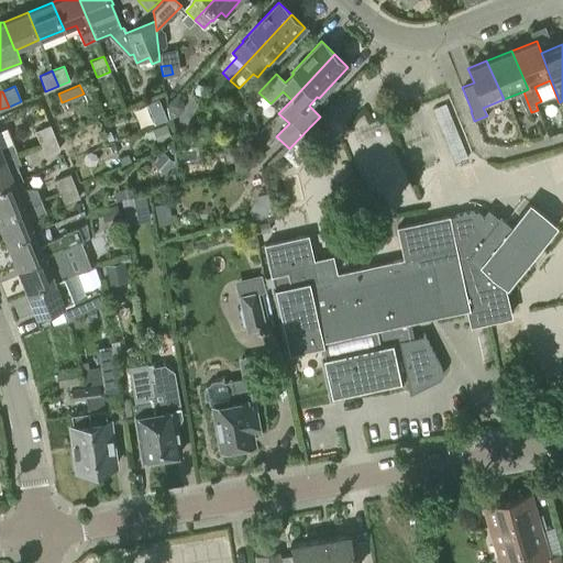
[(169,119),(177,114),(184,108),(184,101),(177,97),(167,110),(169,119)]
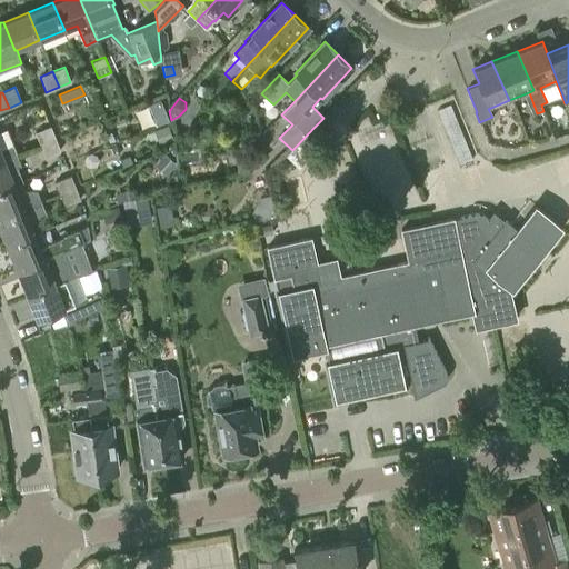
[(160,99),(149,105),(157,125),(169,120),(160,99)]
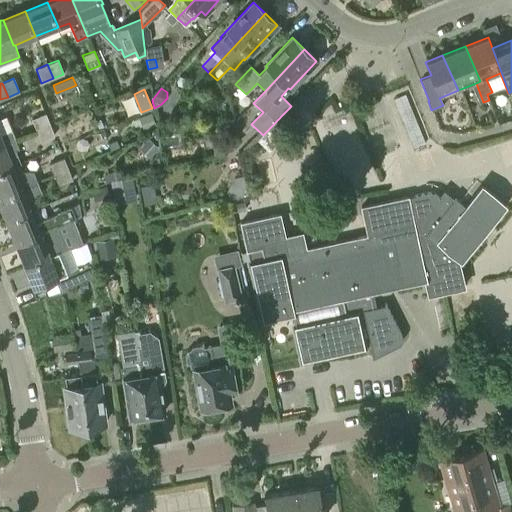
[(407,91),(395,94),(410,144),(421,141),(407,91)]
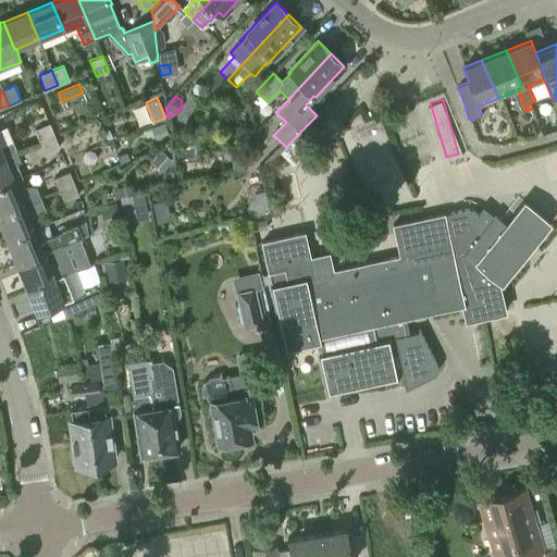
[(39,141),(53,135),(49,123),(34,130),(39,141)]
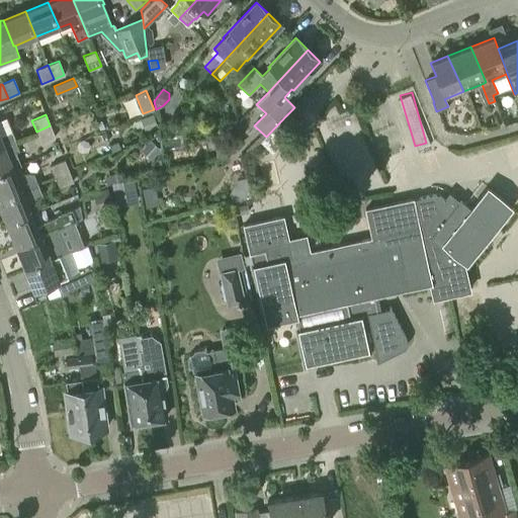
[(143,118),(147,130),(158,125),(153,114),(143,118)]
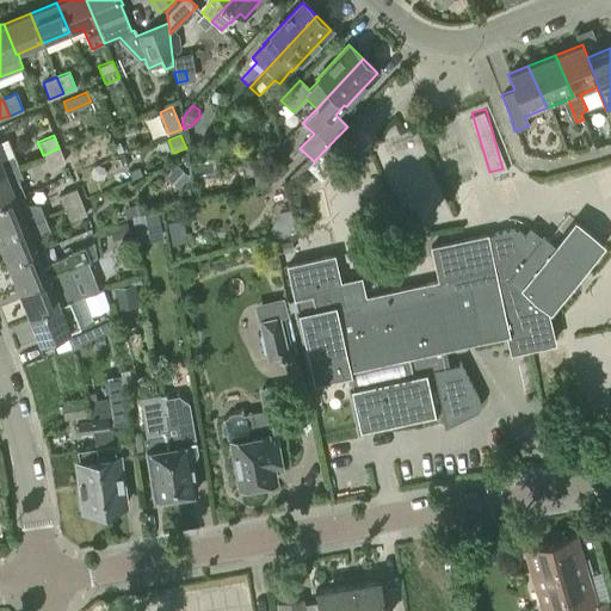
[(337,137),(314,161),(308,167),(322,180),(344,158),(340,154),(347,146),(337,137)]
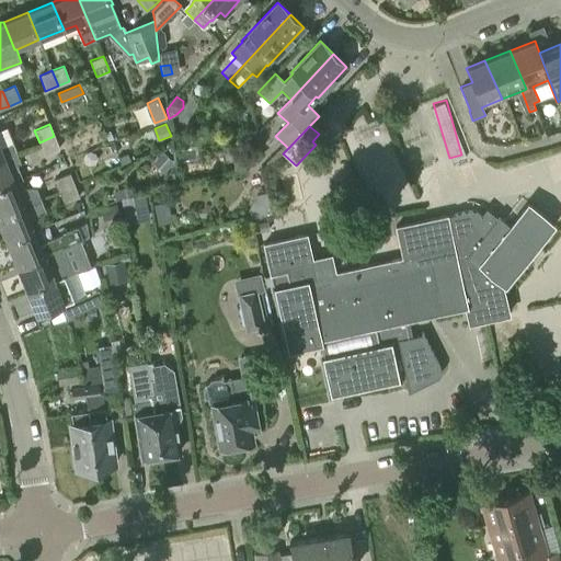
[(54,136),(39,142),(44,155),(59,149),(54,136)]
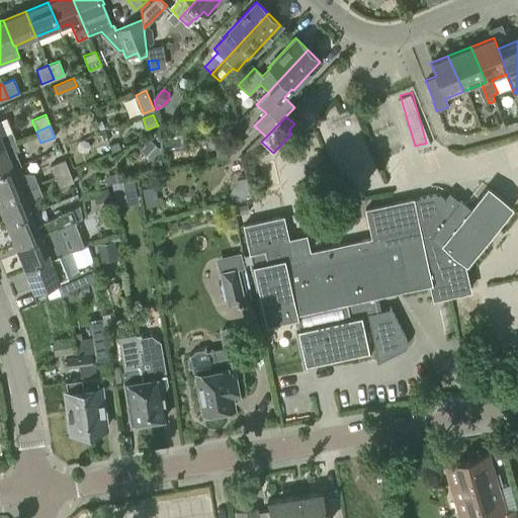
[(0,147),(14,142),(11,132),(0,136),(0,147)]
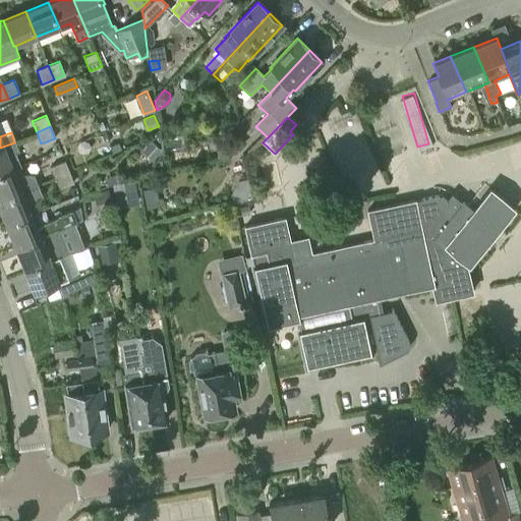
[(152,160),(161,151),(151,141),(142,151),(152,160)]
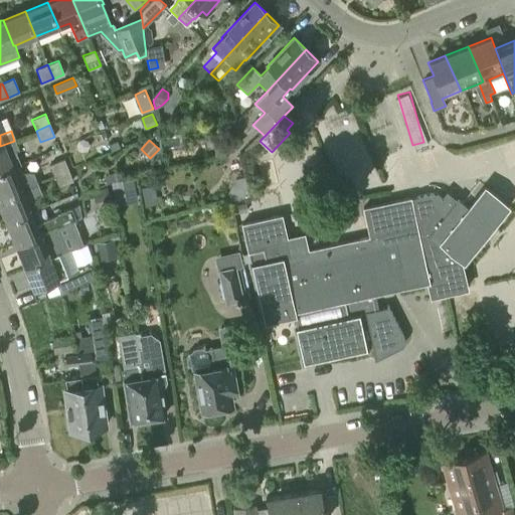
[(18,150),(14,141),(0,146),(0,172),(19,164),(14,152),(18,150)]
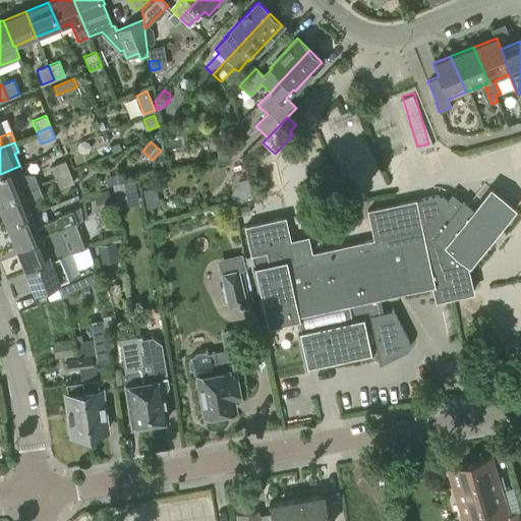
[(55,178),(68,172),(63,161),(50,166),(55,178)]
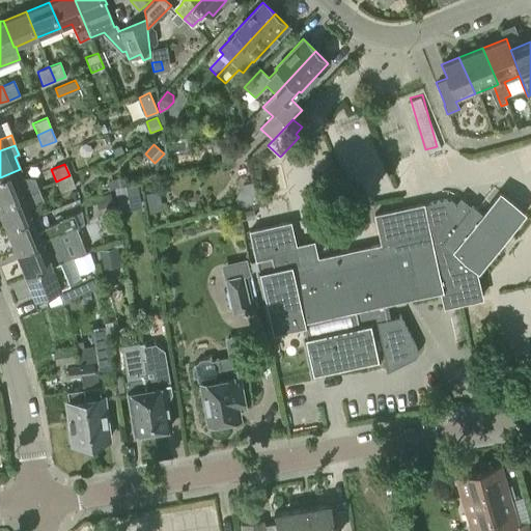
[(0,203),(33,191),(39,189),(33,177),(32,177),(25,177),(23,177),(20,170),(21,170),(20,169),(0,177),(0,203)]
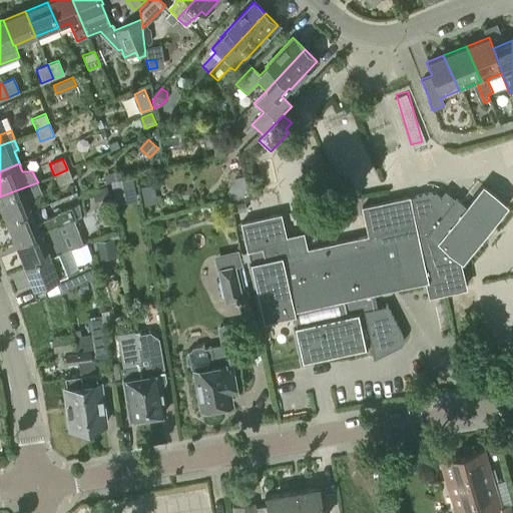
[(72,180),(67,169),(54,175),(58,186),(72,180)]
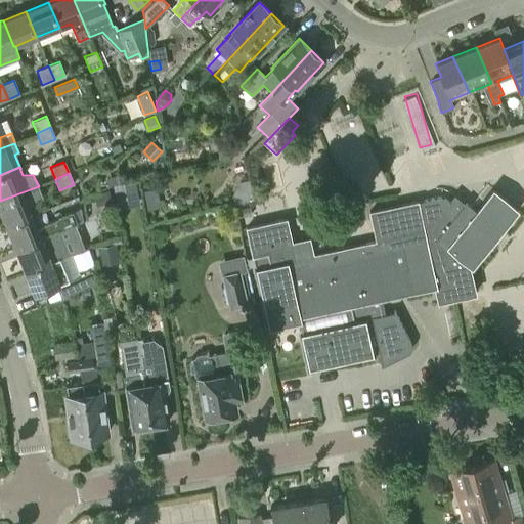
[(117,209),(137,205),(133,182),(113,186),(117,209)]
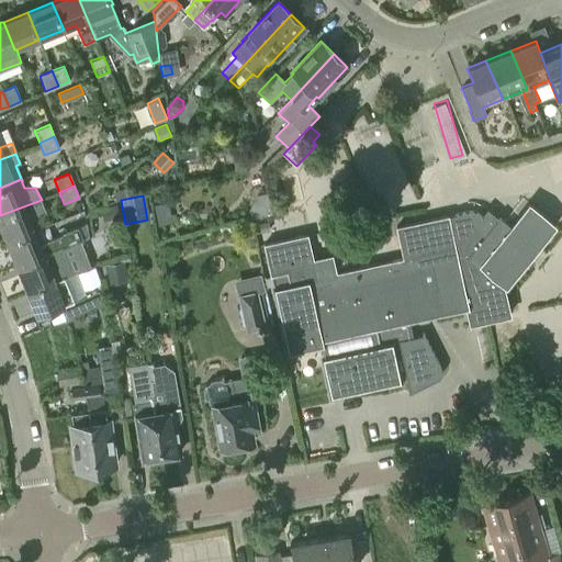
[(35,202),(0,215),(0,228),(6,243),(33,232),(40,228),(34,214),(40,212),(35,202)]
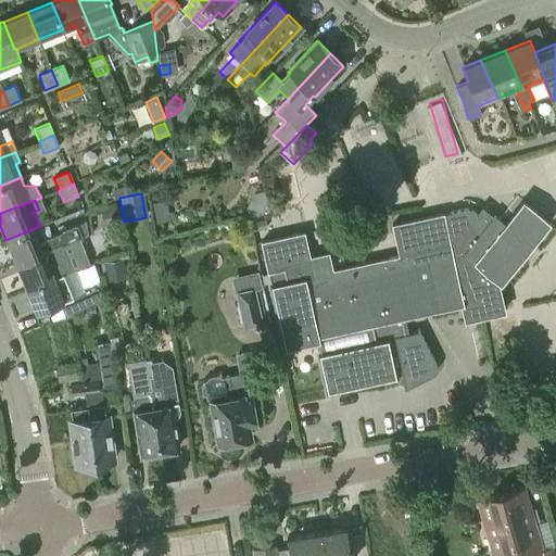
[(467,209),(465,209),(393,226),(400,256),(333,272),(330,257),(311,262),(305,237),(305,235),(302,235),(302,236),(266,243),(263,244),(264,247),(269,270),(269,274),(273,273),(286,269),(288,279),(272,282),(287,348),(318,340),(320,352),(319,353),(327,391),(395,376),(395,375),(402,374),(405,387),(403,388),(404,389),(433,374),(434,373),(436,371),(437,369),(437,368),(437,367),(437,365),(436,364),(418,329),(417,329),(418,330),(407,332),(404,316),(462,303),(462,304),(463,303),(462,300),(471,298),(476,318),(504,311),(496,281),(497,280),(498,280),(547,220),(523,201),(505,224),(494,214),(493,215),(481,205),(476,213),(474,211),(472,210),(471,210),(469,209),(467,209)]
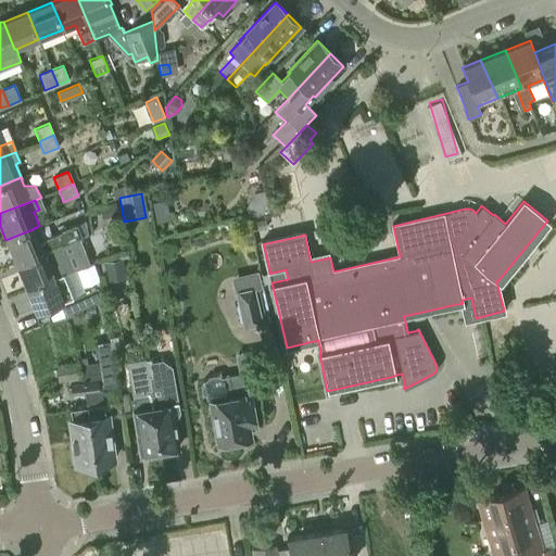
[(33,229),(5,240),(15,263),(60,244),(80,236),(76,224),(58,231),(58,232),(38,241),(33,229)]
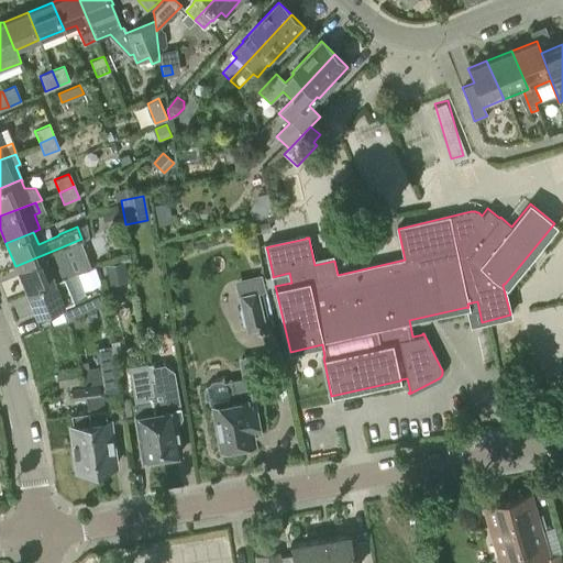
[(70,272),(61,247),(15,266),(24,290),(63,275),(70,272)]
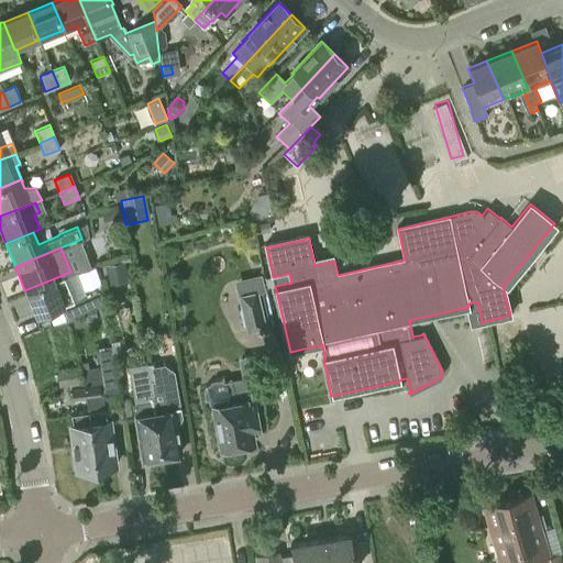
[(123,263),(106,265),(108,283),(127,279),(123,263)]
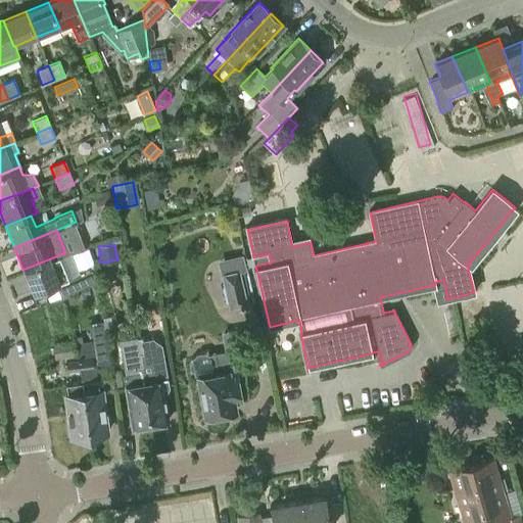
[(67,279),(58,255),(22,270),(33,294),(67,280),(73,291),(96,281),(91,270),(67,279)]
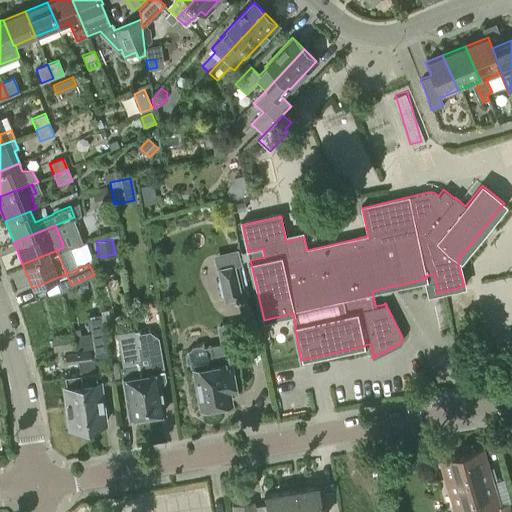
[(226,300),(242,296),(236,265),(220,268),(226,300)]
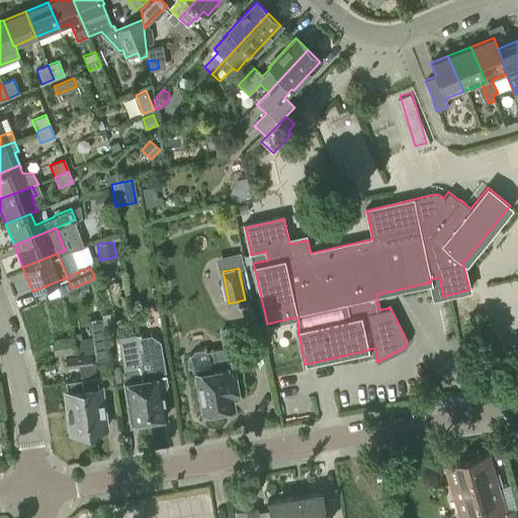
[(91,335),(74,338),(79,367),(80,379),(81,378),(88,431),(92,430),(92,434),(103,433),(102,429),(106,428),(101,389),(99,389),(97,376),(96,377),(93,361),(92,361),(91,357),(107,354),(106,342),(103,319),(90,321),(91,335)]
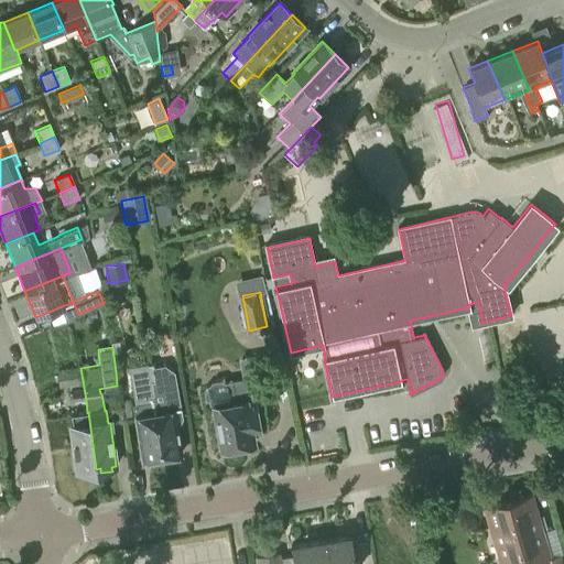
[(163,361),(145,365),(162,457),(165,456),(169,458),(174,457),(176,455),(181,454),(176,425),(182,418),(174,372),(164,366),(163,361)]
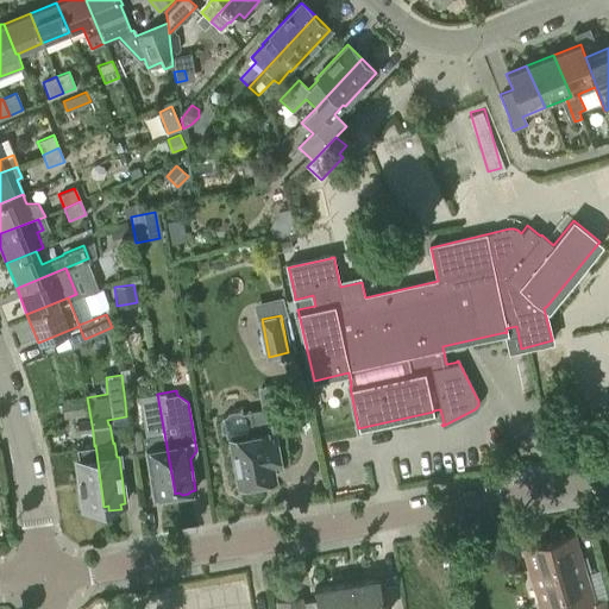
[(175,494),(157,394),(139,397),(146,437),(144,438),(154,497),(158,496),(162,498),(168,497),(170,494),(175,494)]
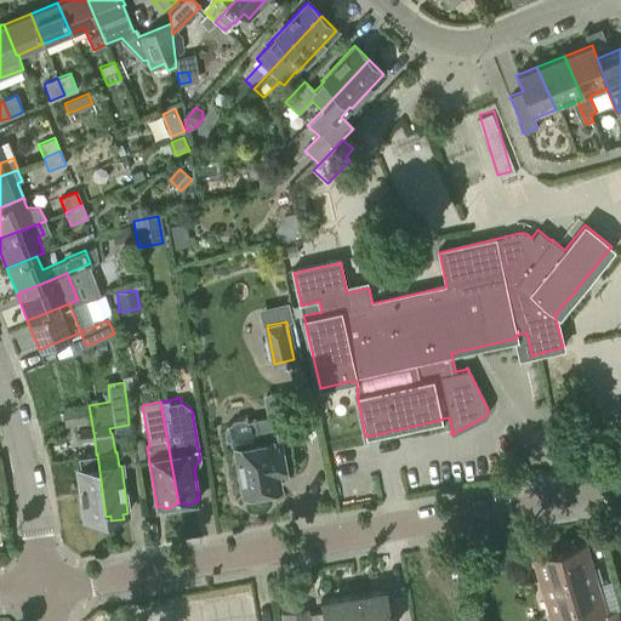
[(95,440),(89,405),(89,403),(62,406),(64,428),(79,427),(80,442),(95,440)]
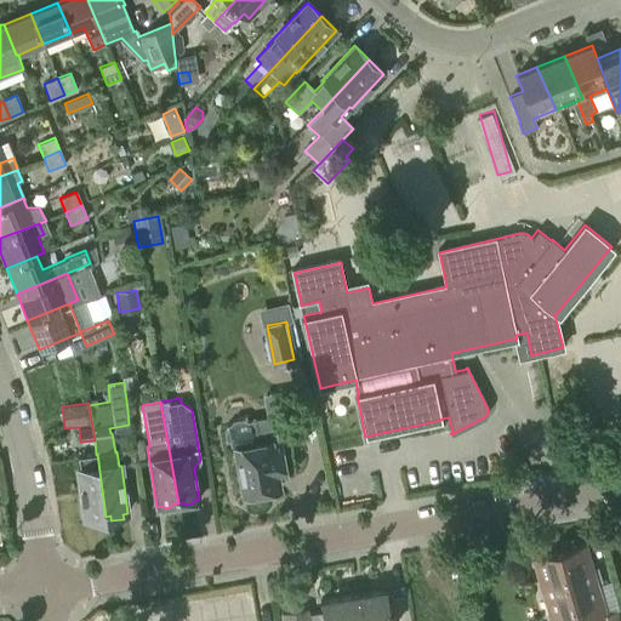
[(277,478),(277,474),(284,472),(278,440),(273,416),(249,420),(244,417),(234,420),(231,423),(227,425),(228,428),(224,432),(226,439),(231,442),(231,445),(235,444),(237,453),(235,456),(237,463),(239,467),(245,494),(278,488),(277,478)]
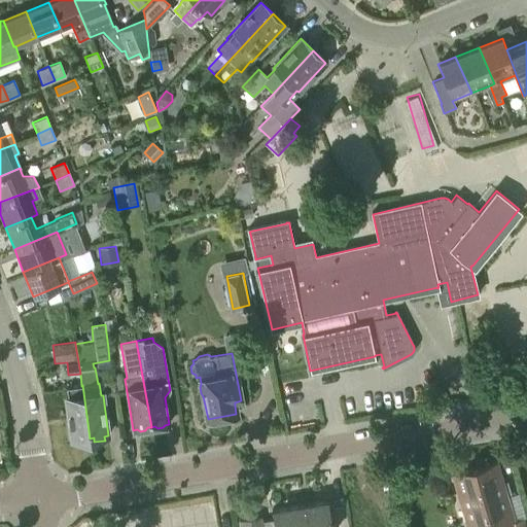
[(118,375),(112,376),(115,391),(121,390),(118,375)]
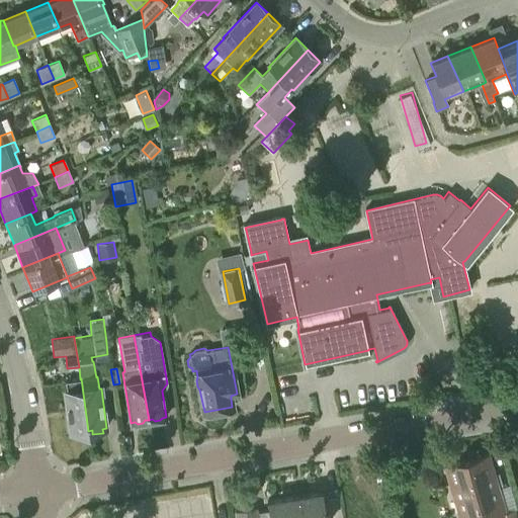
[(81,378),(80,379),(66,380),(68,392),(65,393),(69,420),(65,420),(67,431),(70,430),(71,433),(74,432),(75,436),(85,435),(85,431),(88,431),(81,378)]
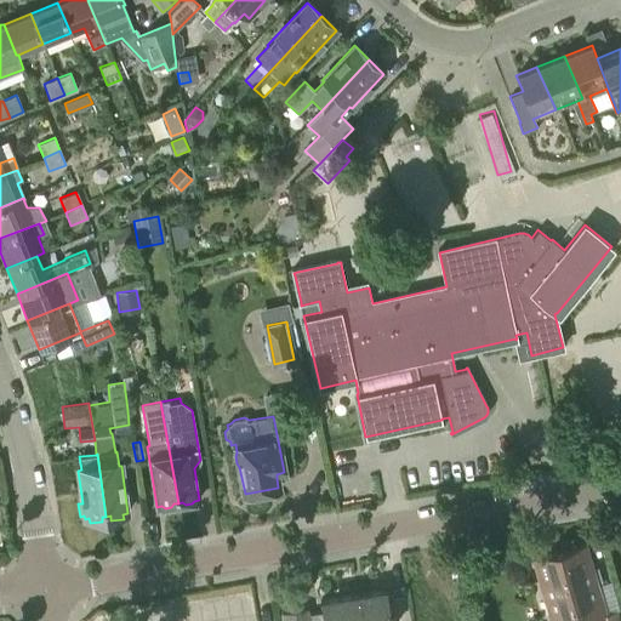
[(585,542),(559,551),(580,620),(593,616),(594,620),(620,620),(620,613),(620,609),(605,613),(597,582),(592,567),(585,542)]
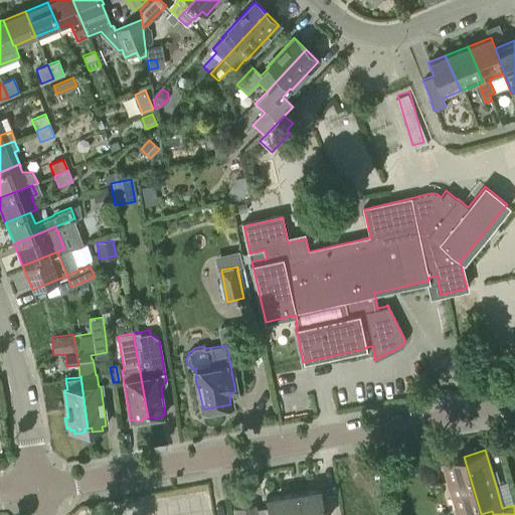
[(478,514),(481,514),(464,457),(443,463),(456,514),(478,514)]
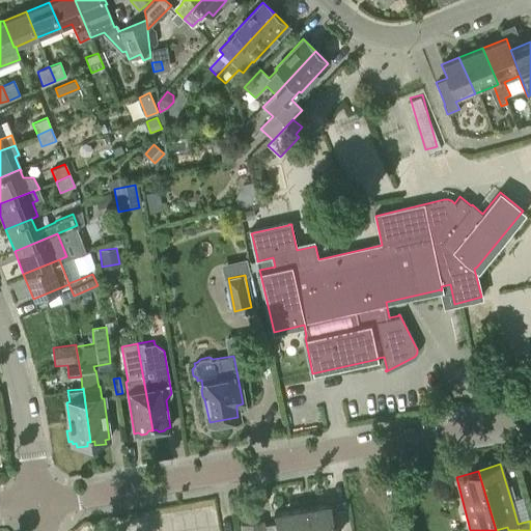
[(275,524),(276,530),(334,530),(330,505),(274,513),(275,524)]
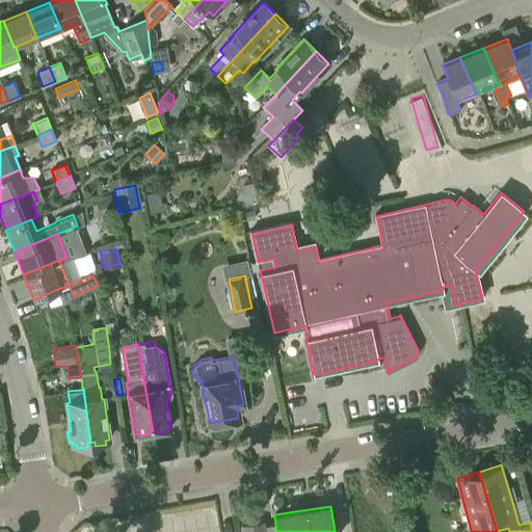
[(276,531),(275,525),(263,527),(263,521),(241,525),(242,531),(276,531)]
